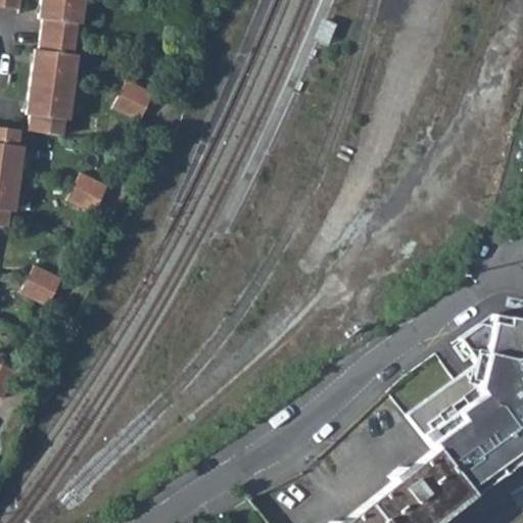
[(3,0),(2,8),(17,9),(18,0),(3,0)]
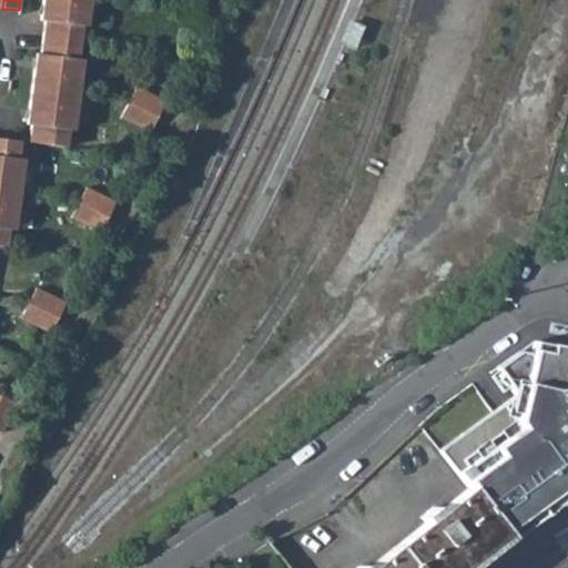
[(93,0),(42,0),(40,21),(44,21),(42,37),(80,44),(83,29),(88,30),(93,0)]
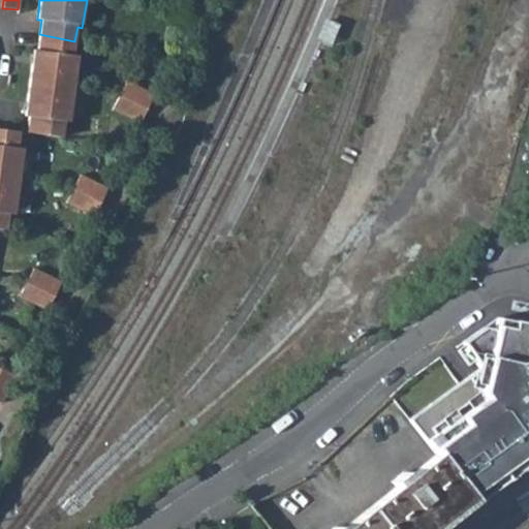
[(74,41),(39,34),(36,51),(33,50),(20,116),(22,116),(20,131),(54,138),(57,123),(63,124),(76,59),(71,58),(74,41)]
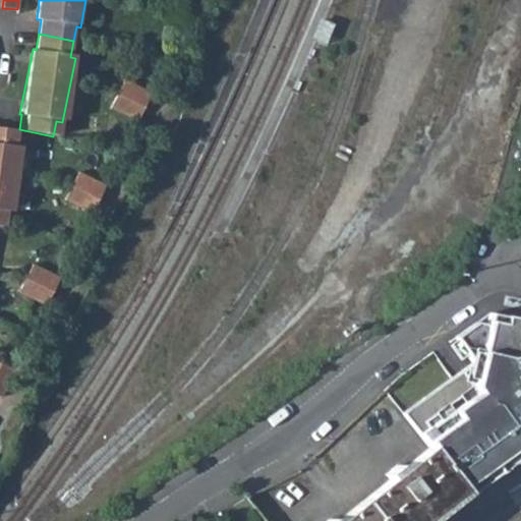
[(125,79),(111,108),(138,121),(153,94),(125,79)]
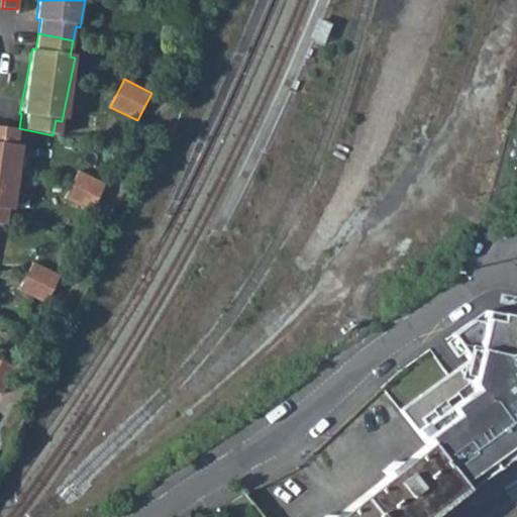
[(19,128),(0,125),(0,223),(6,224),(8,209),(13,210),(22,144),(17,144),(19,128)]
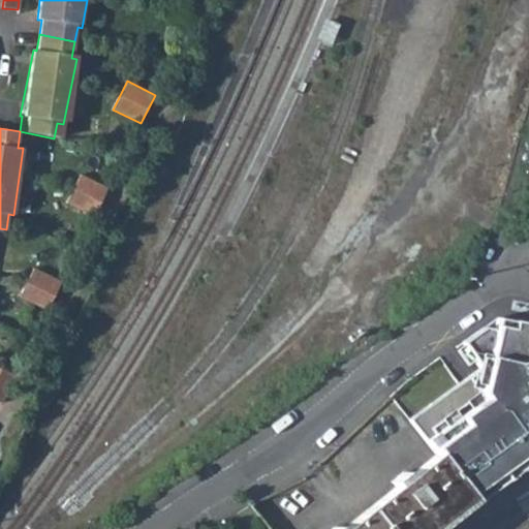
[(80,175),(66,203),(94,216),(107,188),(80,175)]
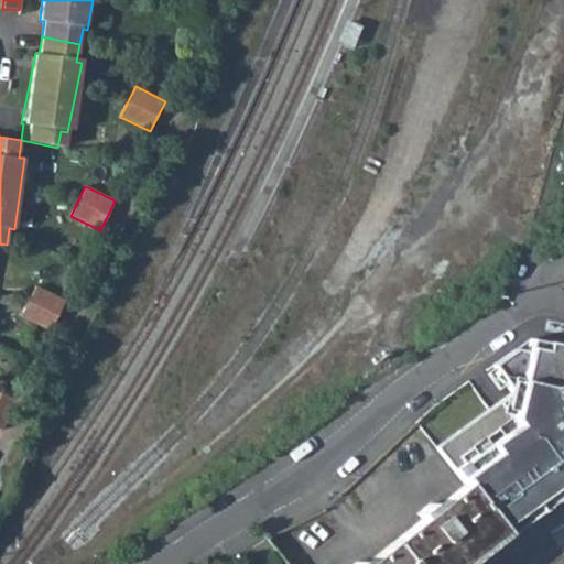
[(35,286),(21,316),(51,331),(65,301),(35,286)]
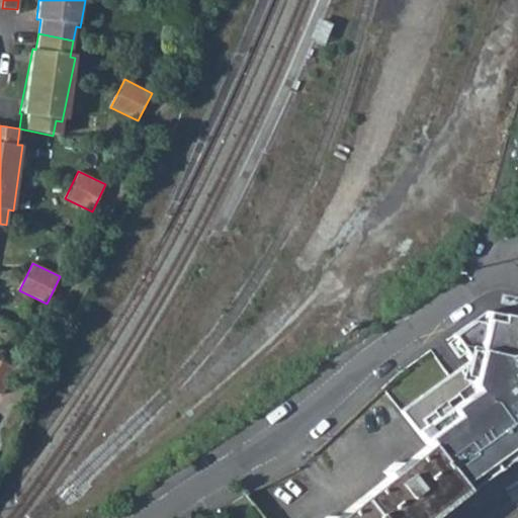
[(402,410),(462,487),(517,447),(517,317),(486,310),(485,322),(473,319),(453,334),(471,358),(402,410)]
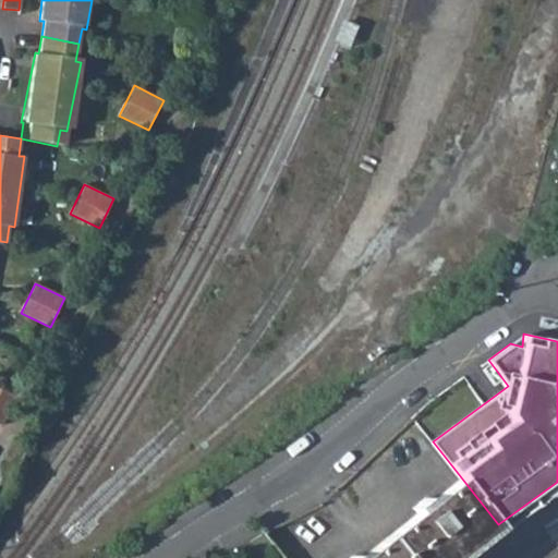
[(0,425),(1,426),(16,397),(1,390),(0,392),(0,425)]
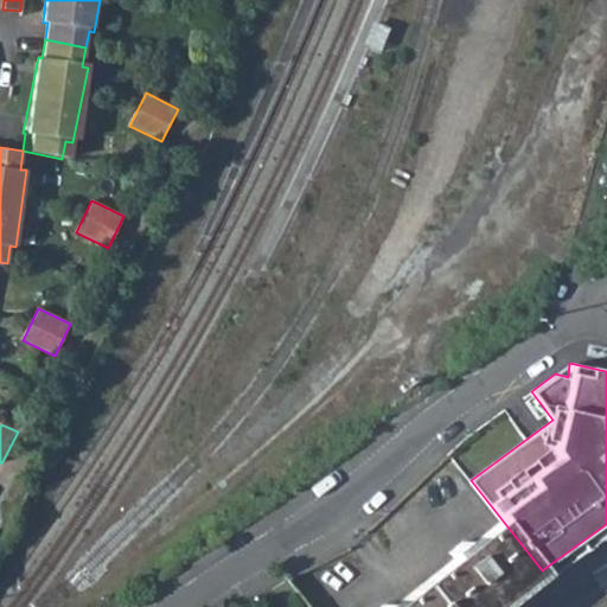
[(496,606),(542,570),(503,521),(470,548),(464,542),(451,554),(455,560),(394,606),(384,606),(383,606),(382,606),(496,606)]
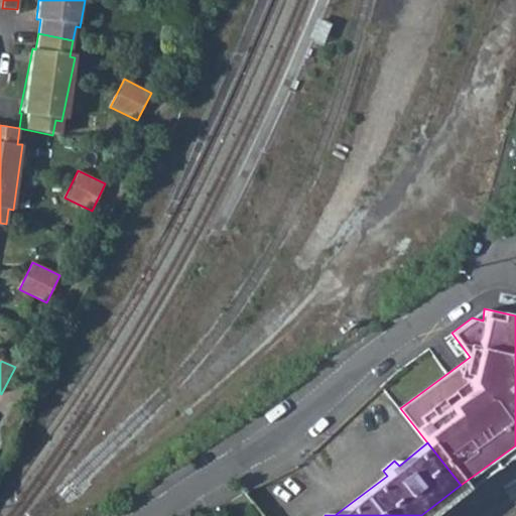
All buildings are outlined.
